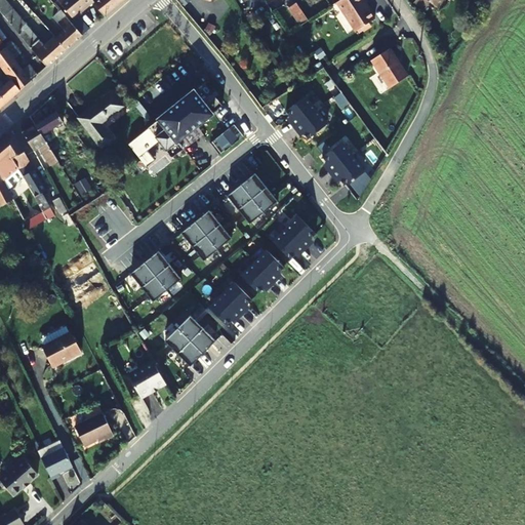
[(66,50),(56,40),(46,49),(42,44),(5,0),(0,0),(0,9),(47,68),(66,50)]
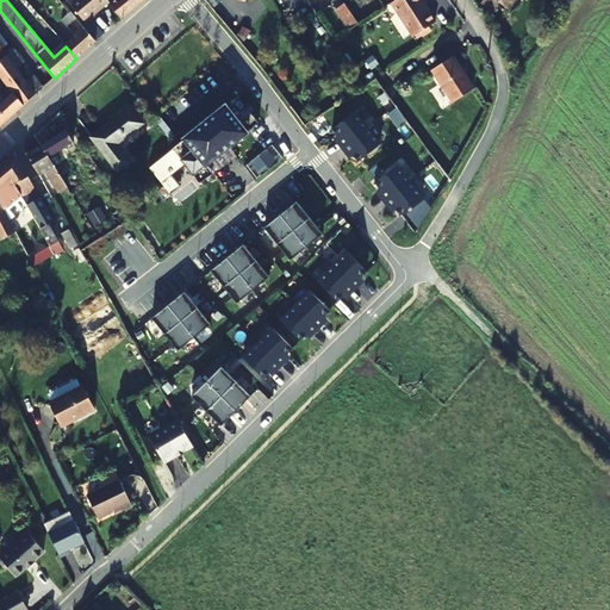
[(105,0),(67,0),(86,22),(109,2),(105,0)]
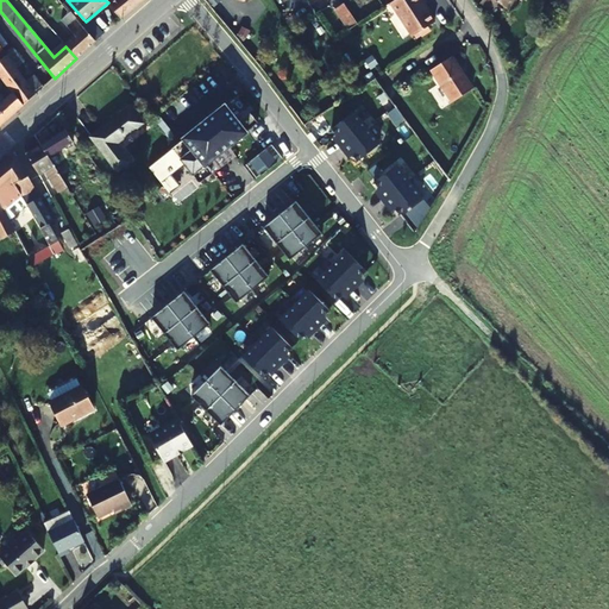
[(105,0),(108,2),(121,20),(143,0),(105,0)]
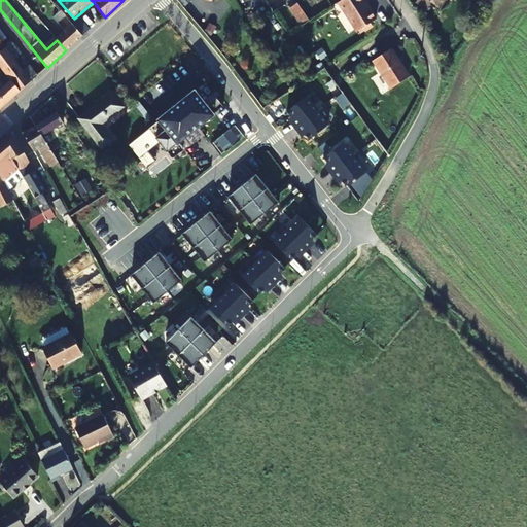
[(370,2),(367,0),(342,0),(339,2),(357,31),(377,19),(367,4),(370,2)]
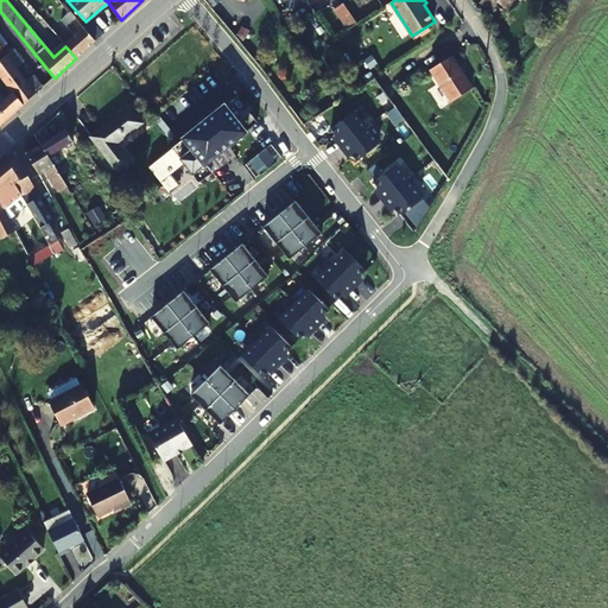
[(355,24),(342,2),(333,8),(347,30),(355,24)]
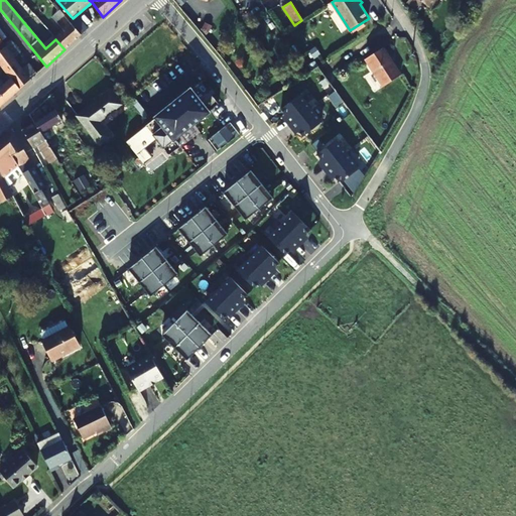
[(253,10),(250,5),(239,12),(243,17),(253,10)]
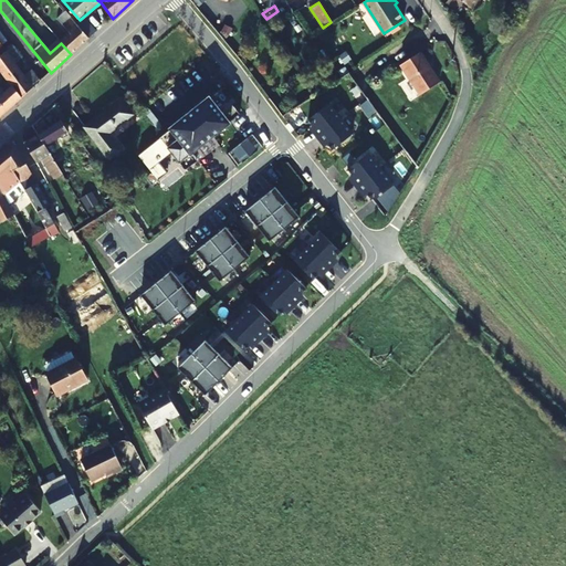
[(88,38),(79,25),(66,11),(58,19),(71,34),(61,43),(71,54),(88,38)]
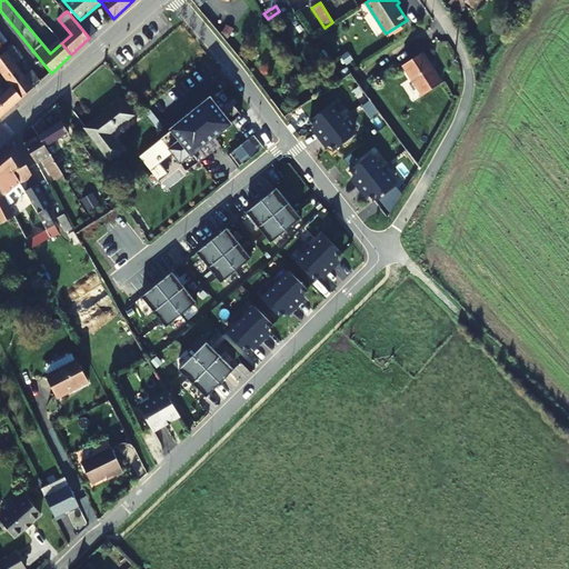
[(83,21),(79,26),(89,38),(93,33),(83,21)]
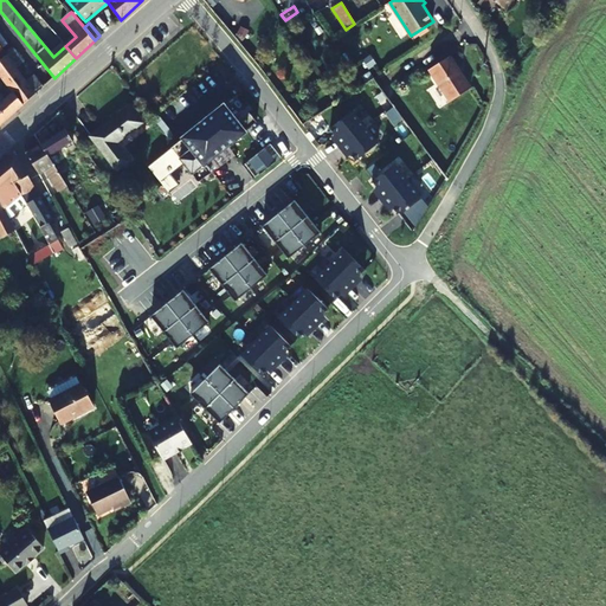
[(65,46),(60,40),(49,51),(53,57),(65,46)]
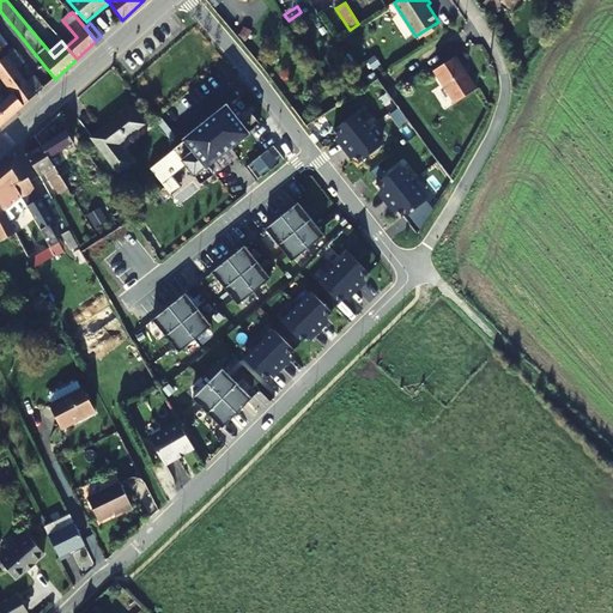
[(0,126),(16,113),(5,99),(0,103),(0,78),(12,93),(23,107),(44,87),(35,76),(26,83),(16,70),(24,62),(13,49),(6,55),(0,48),(0,126)]
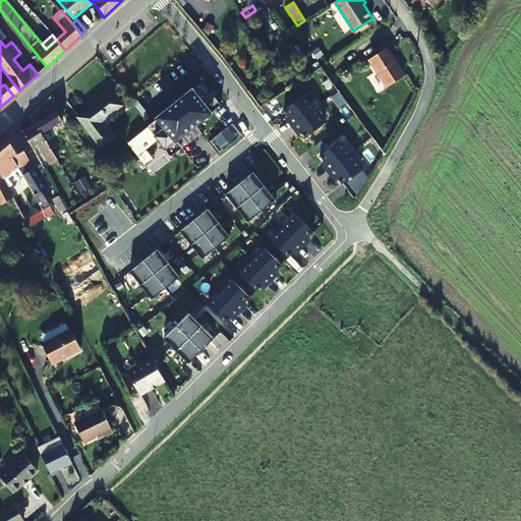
[(406,77),(389,49),(370,61),(388,90),(406,77)]
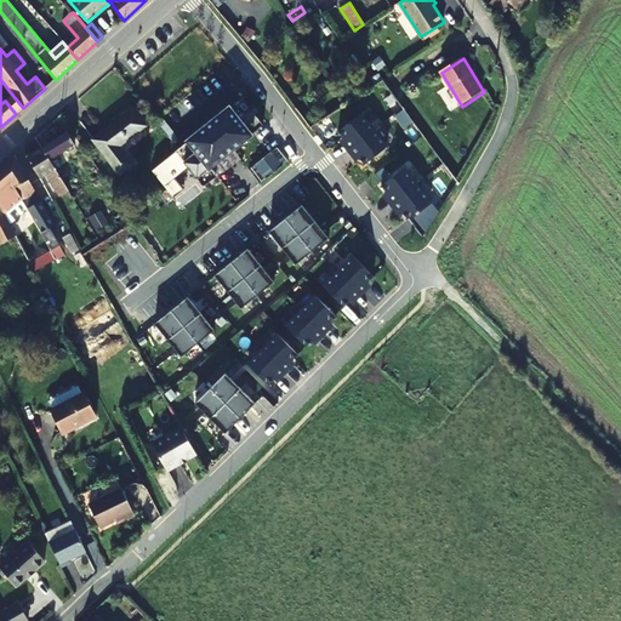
[(23,108),(12,95),(5,101),(16,114),(23,108)]
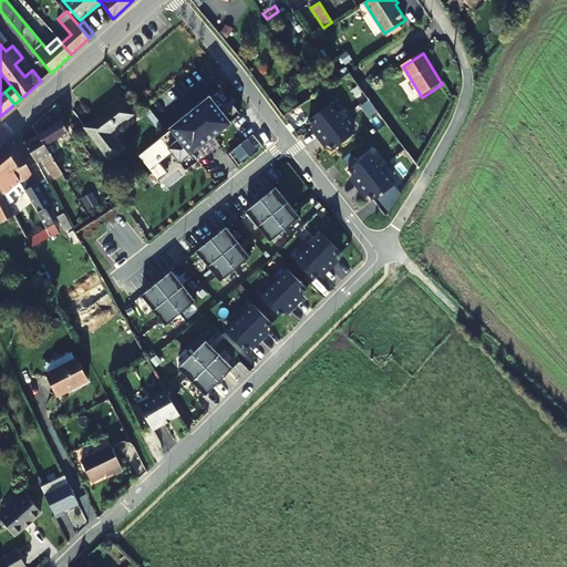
[(172,130),(161,138),(182,164),(172,172),(175,177),(196,161),(193,155),(232,124),(230,123),(240,115),(220,91),(210,99),(209,98),(171,129),(172,130)]
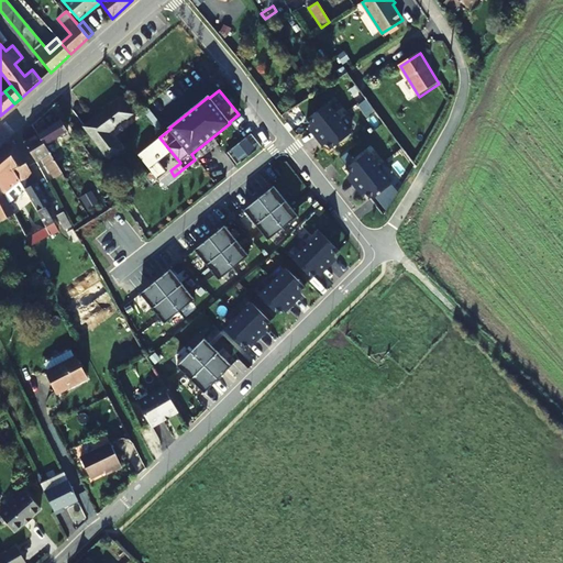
[(131,114),(121,101),(97,119),(96,118),(84,127),(108,158),(120,150),(108,133),(118,127),(117,125),(131,114)]
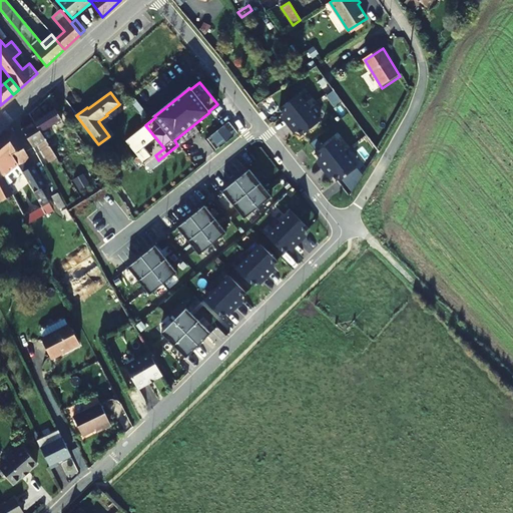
[(298,93),(280,108),(286,116),(283,118),(288,124),(309,107),(298,93)]
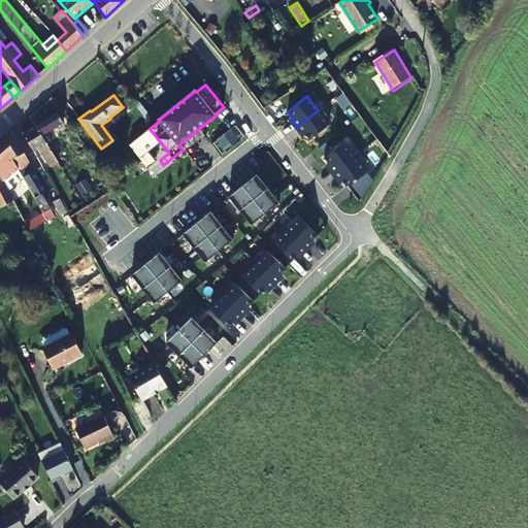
[(35,126),(47,145),(69,131),(57,113),(60,111),(52,98),(45,104),(53,116),(35,126)]
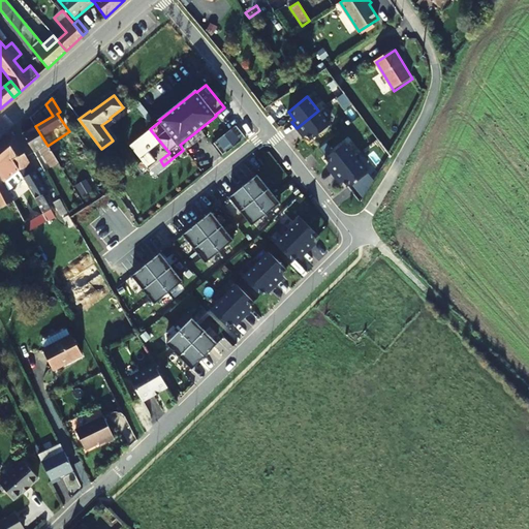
[(318,111),(297,128),(302,134),(304,132),(310,141),(330,125),(318,111)]
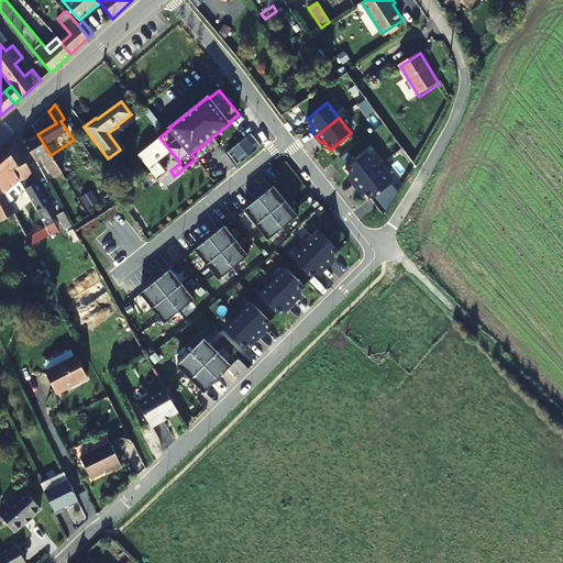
[(51,155),(37,134),(24,143),(36,163),(42,159),(54,178),(62,174),(51,155)]
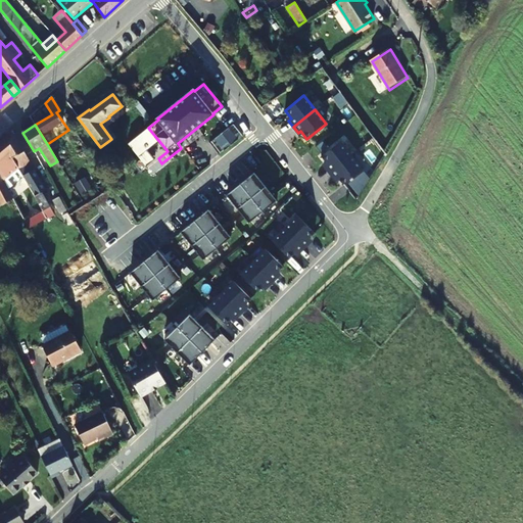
[(141,134),(158,158),(168,151),(148,128),(141,134)]
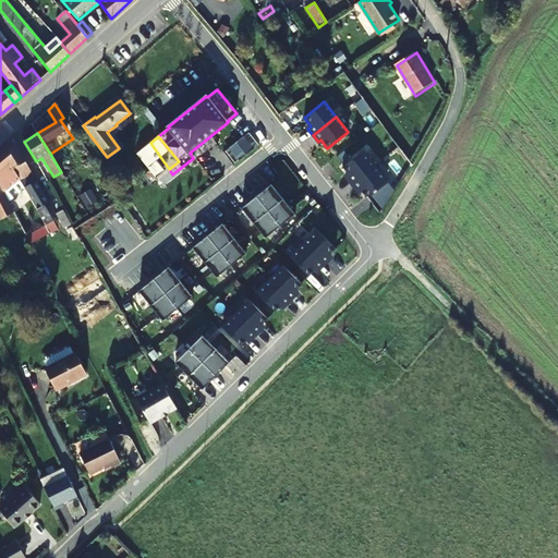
[(0,186),(3,192),(21,180),(14,168),(25,162),(13,141),(0,152),(0,186)]
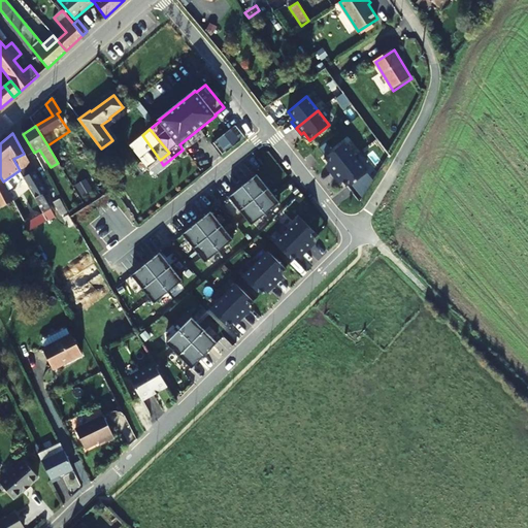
[(157,163),(160,160),(142,135),(130,145),(147,167),(155,161),(157,163)]
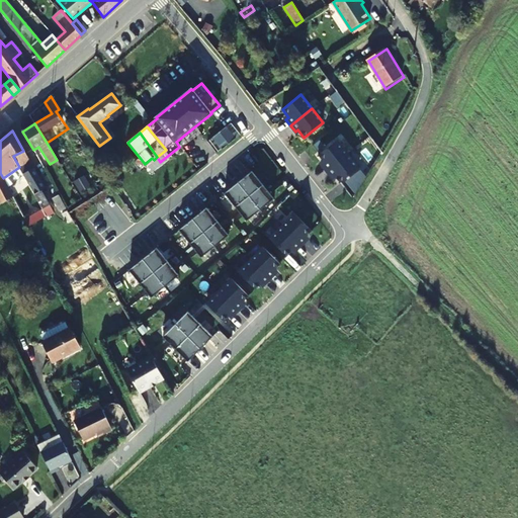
[(326,171),(347,154),(337,140),(318,155),(324,162),(321,164),(326,171)]
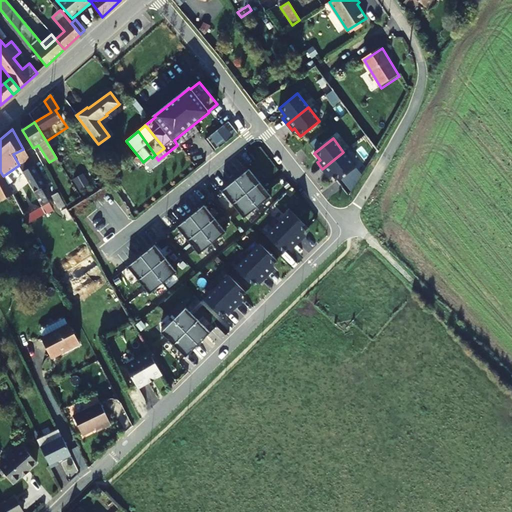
[(23,173),(34,167),(23,149),(13,154),(19,165),(23,173)]
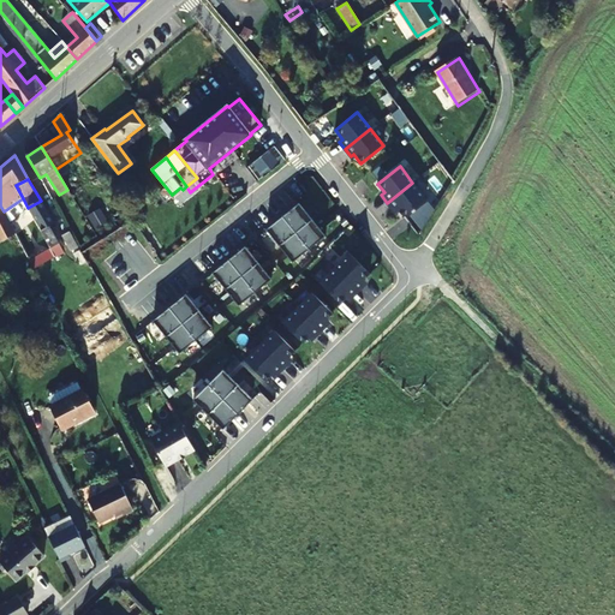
[(412,183),(387,203),(393,210),(396,207),(404,216),(425,198),(412,183)]
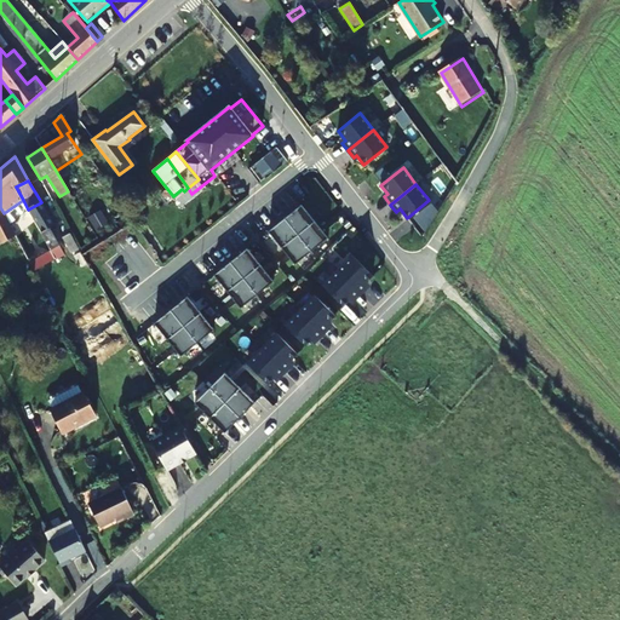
[(4,213),(9,224),(28,210),(23,200),(4,213)]
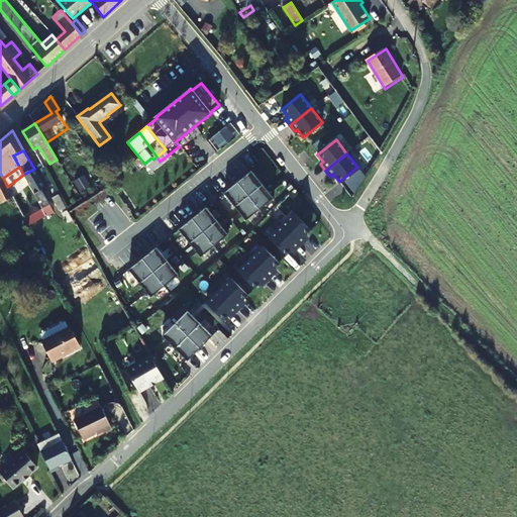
[(45,188),(34,169),(23,175),(35,194),(34,195),(44,214),(46,217),(54,212),(40,191),(45,188)]
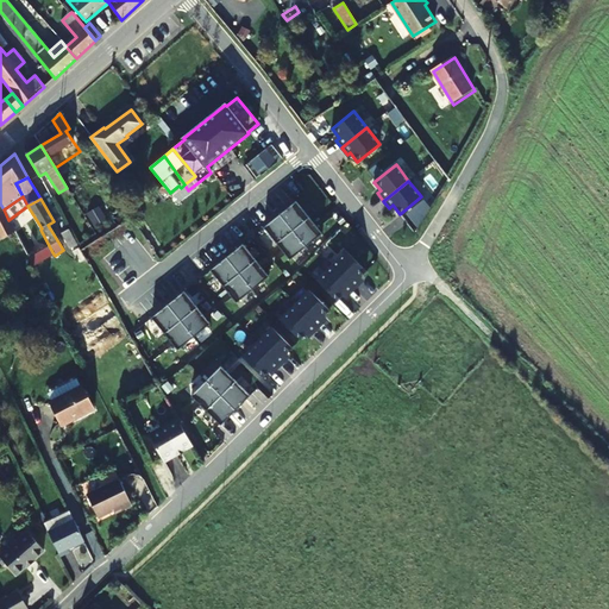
[(293,231),(309,218),(296,201),(280,214),(293,231)]
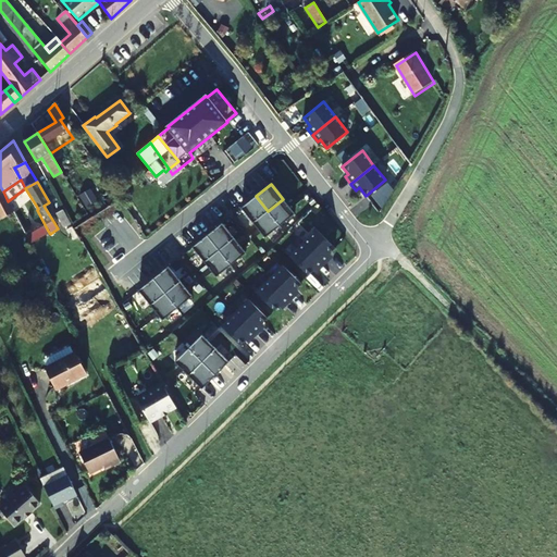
[(3,192),(0,186),(0,273),(0,274),(14,267),(0,240),(0,212),(2,218),(14,212),(8,201),(3,192)]
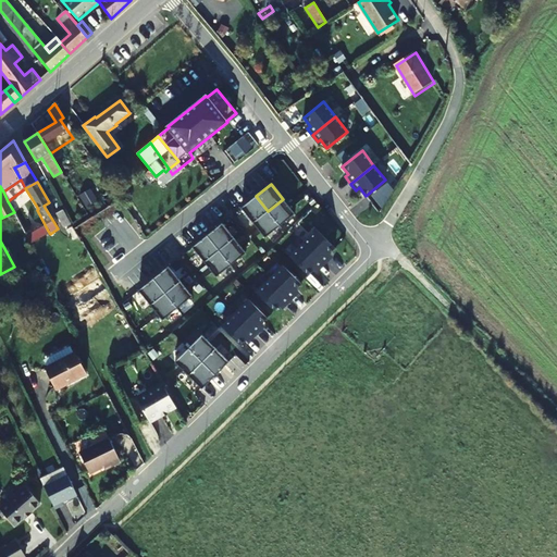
[(254,223),(268,211),(256,196),(242,208),(254,223)]
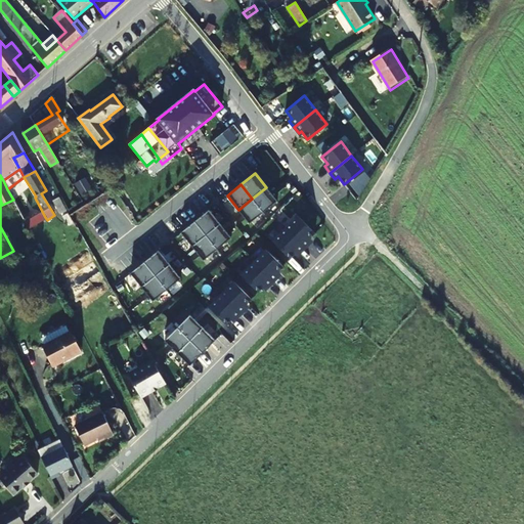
[(252,199),(263,213),(277,202),(266,187),(252,199)]
